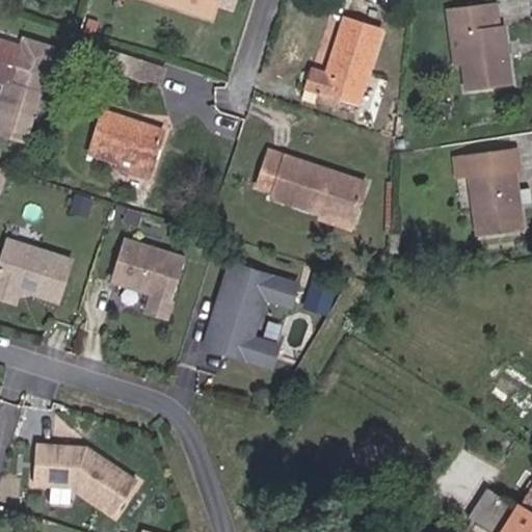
[(498,3),(444,9),(452,67),(460,65),(464,91),(515,86),(503,26),(498,3)]
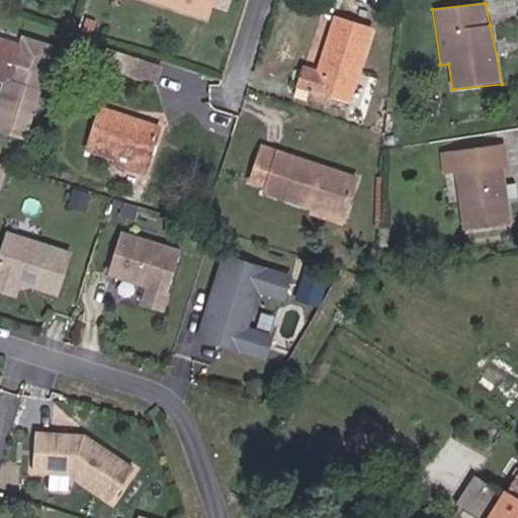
[(0,52),(28,62),(40,26),(0,12),(0,52)]
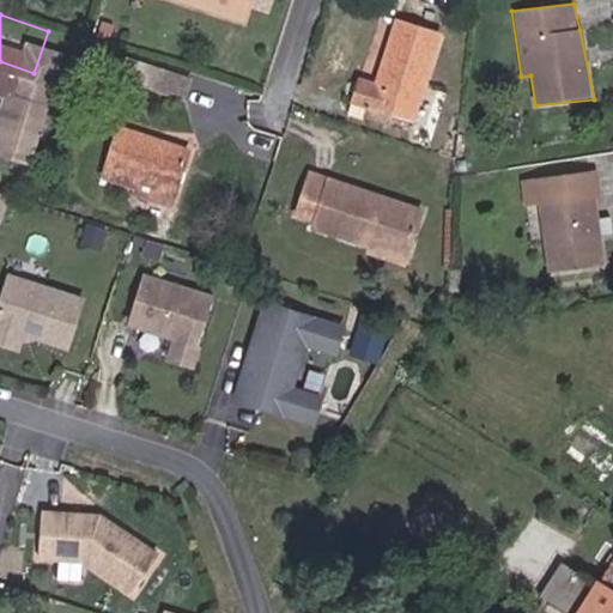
[(347,104),(364,109),(360,119),(389,128),(393,121),(413,126),(443,35),(395,19),(372,83),(357,78),(347,104)]
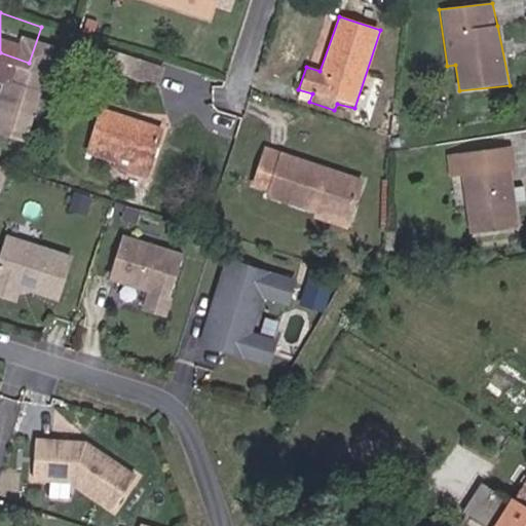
[(108,46),(102,66),(162,83),(168,64),(108,46)]
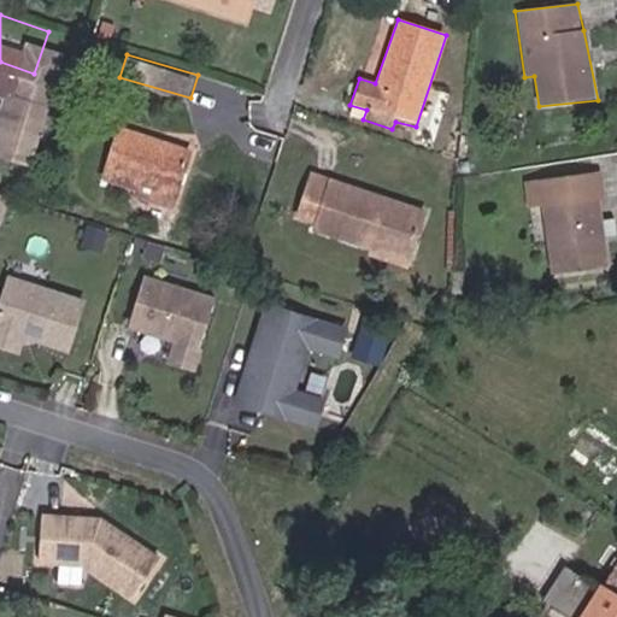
[(130,152),(199,175),(213,133),(145,110),(130,152)]
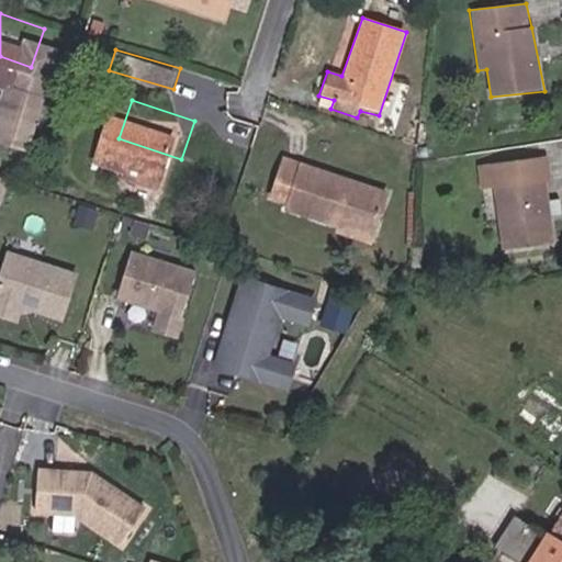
[(0,181),(9,154),(1,152),(0,155),(0,181)]
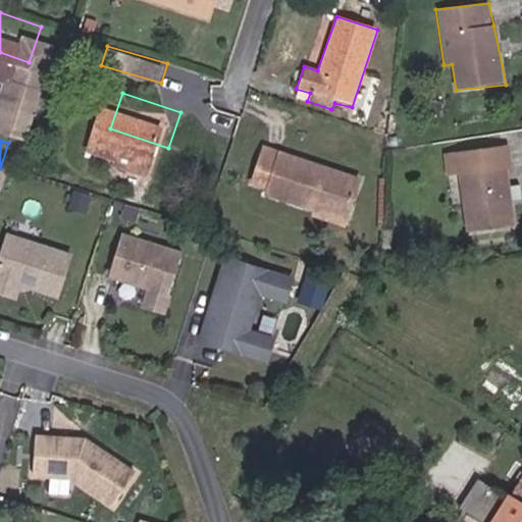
[(367,207),(378,175),(285,141),(274,172),(288,177),(285,184),(336,203),(337,197),(367,207)]
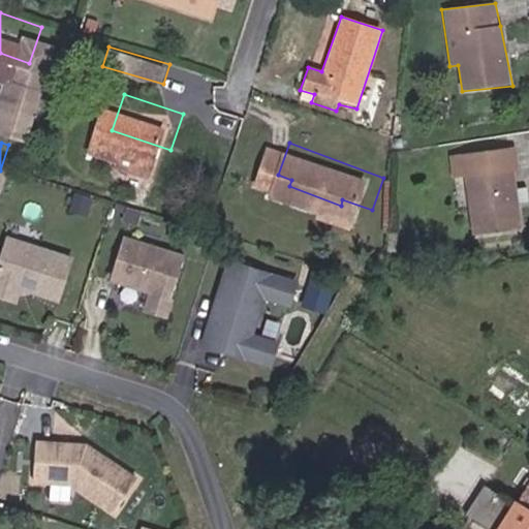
[(498,234),(528,228),(528,147),(474,156),(477,176),(489,174),(498,234)]
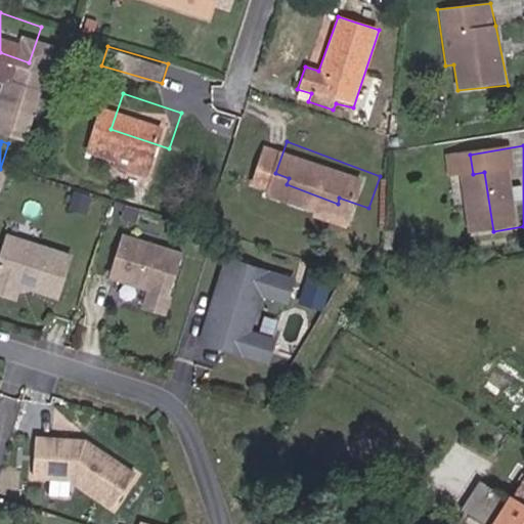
[(148,190),(138,187),(136,193),(146,197),(148,190)]
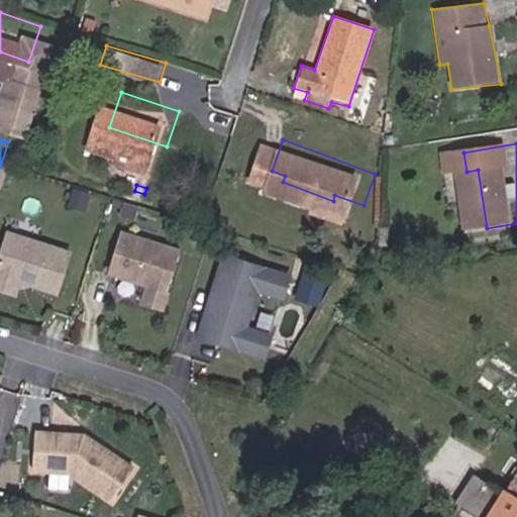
[(156,206),(161,193),(146,188),(144,194),(141,201),(156,206)]
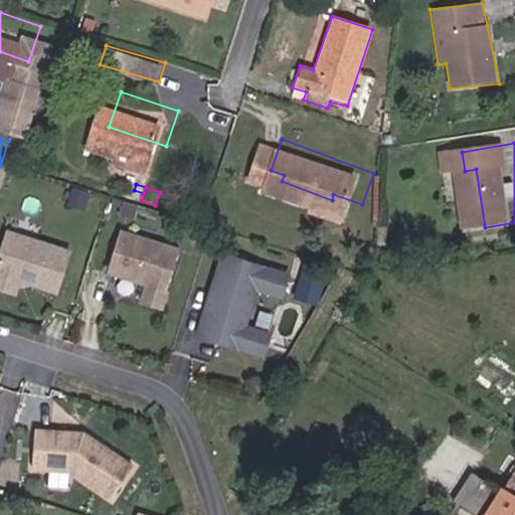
[(331,204),(358,214),(362,204),(333,194),(332,200),(331,204)]
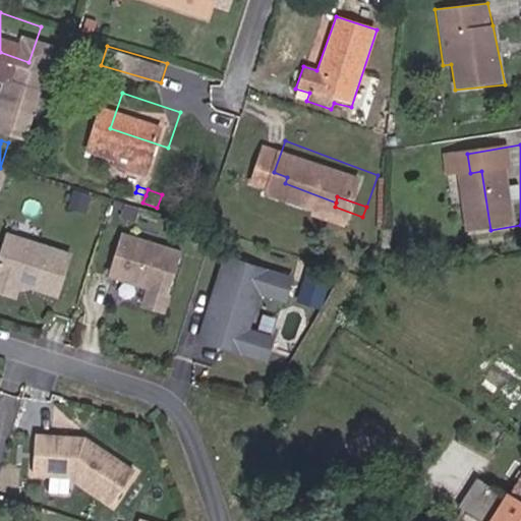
[(91,240),(27,220),(10,274),(36,282),(41,269),(77,281),(91,240)]
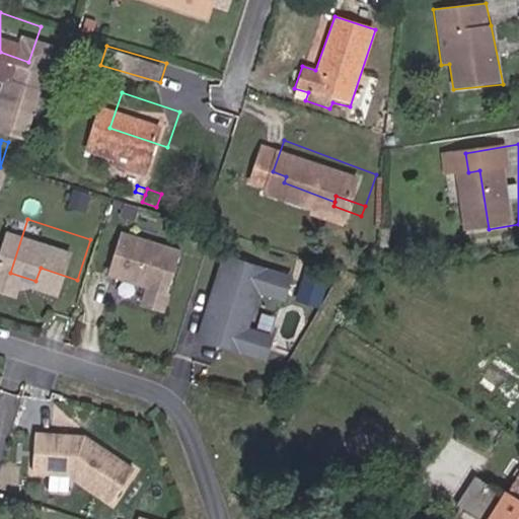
[(181,251),(120,232),(104,280),(145,290),(139,308),(162,314),(181,251)]
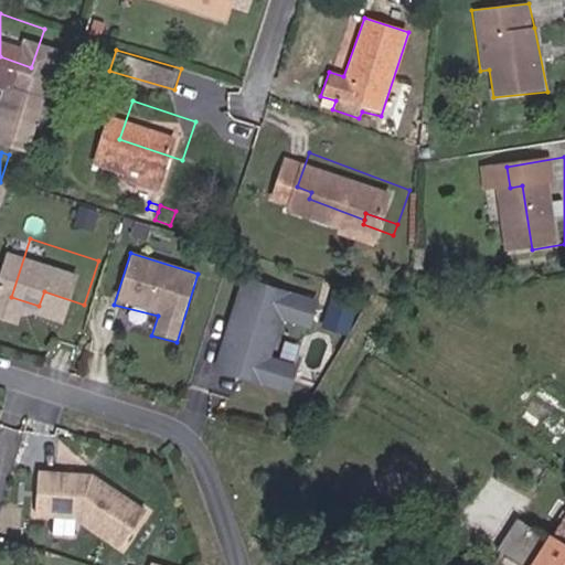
[(318,301),(242,278),(213,371),(290,394),(297,368),(269,356),(281,322),(310,331),(318,301)]
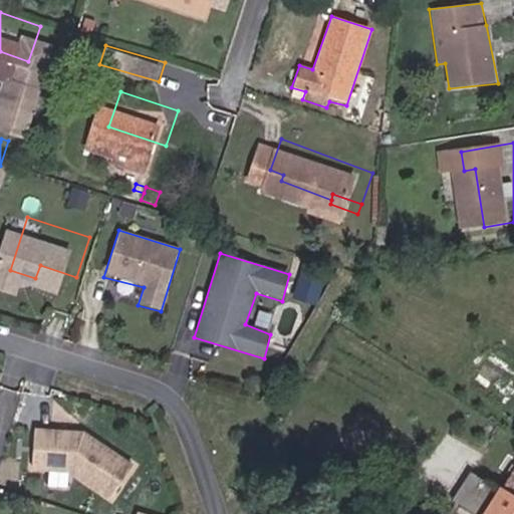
[(105,420),(57,416),(53,453),(92,457),(133,485),(154,453),(105,420)]
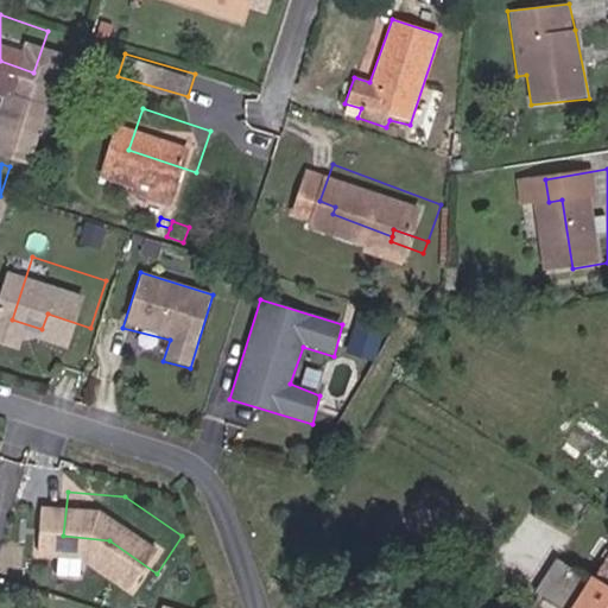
[(551,556),(534,593),(559,605),(577,568),(551,556)]
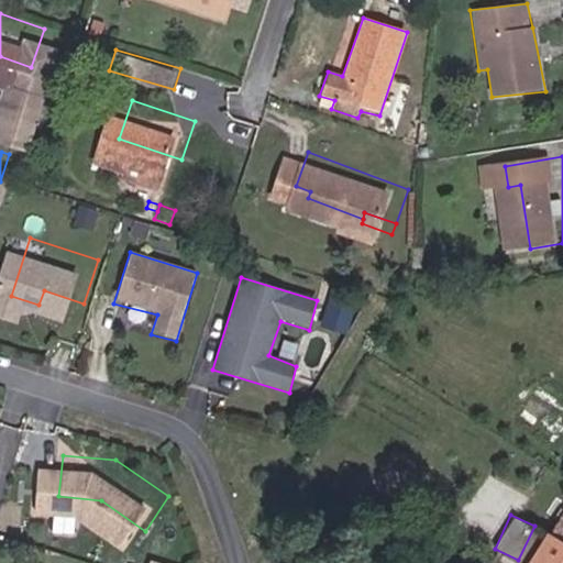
[(562,530),(549,551),(562,561),(562,530)]
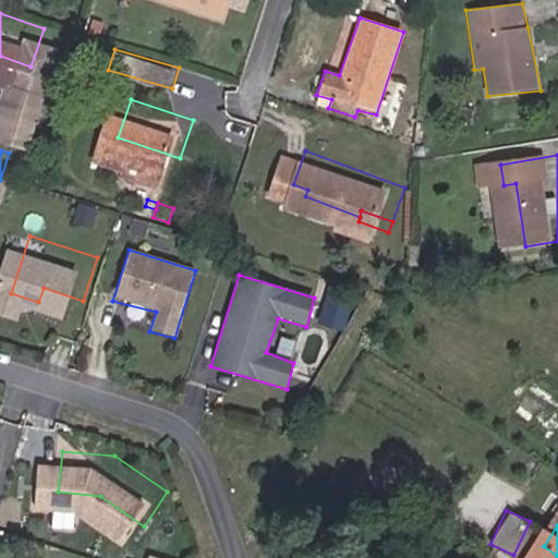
[(202,557),(204,555),(172,545),(168,557),(202,557)]
